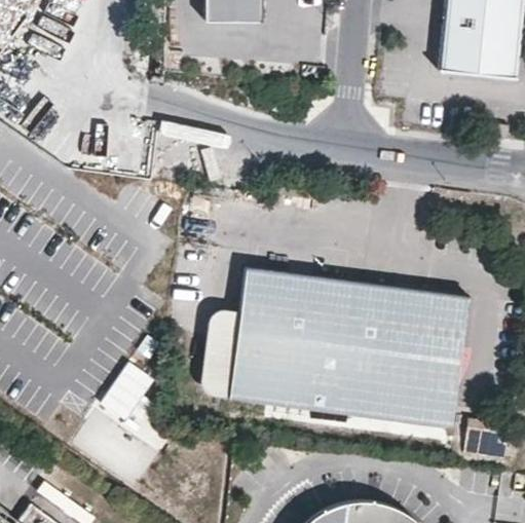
[(0,0),(0,91),(9,84),(23,83),(19,37),(9,26),(23,14),(0,15),(0,3),(38,0),(41,0),(44,27),(45,29),(51,28),(75,8),(68,0),(0,0)]
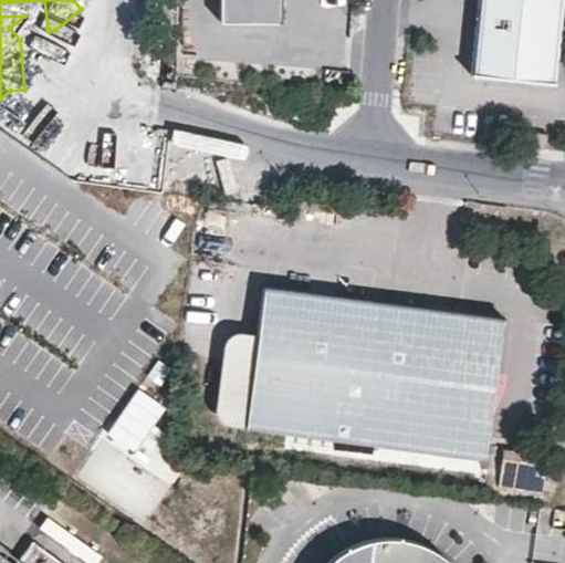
[(221,0),(221,25),(282,23),(282,0),(221,0)]
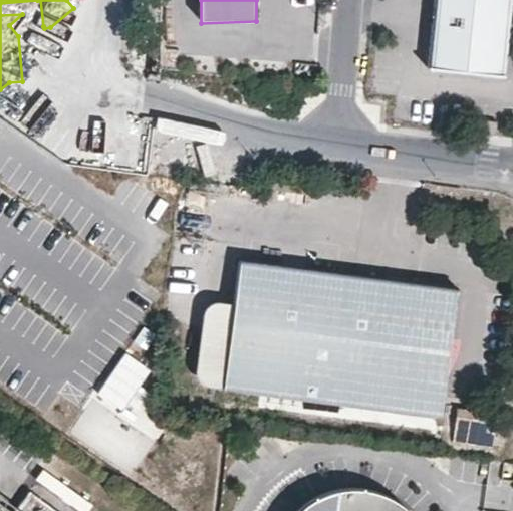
[(501,81),(512,0),(438,0),(428,71),(501,81)]
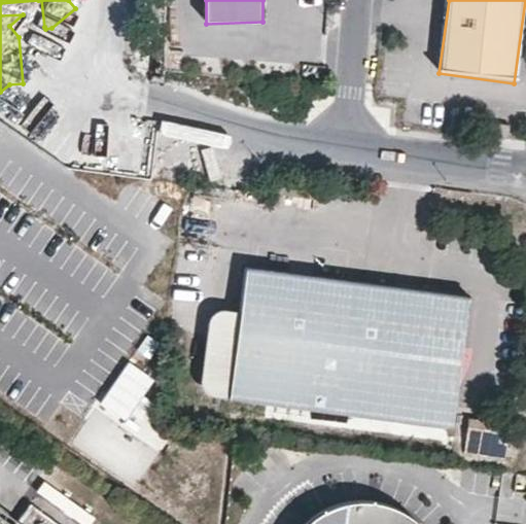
[(452,428),(469,297),(246,269),(241,316),(230,400),(452,428)]
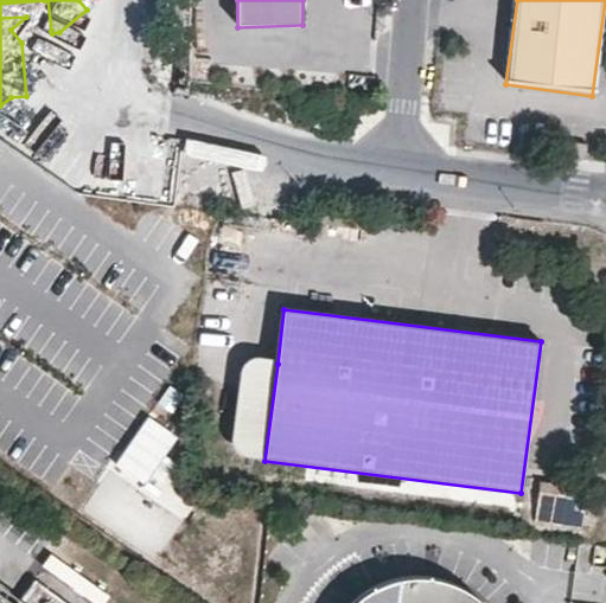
[(265,461),(278,364),(242,360),(230,457),(265,461)]
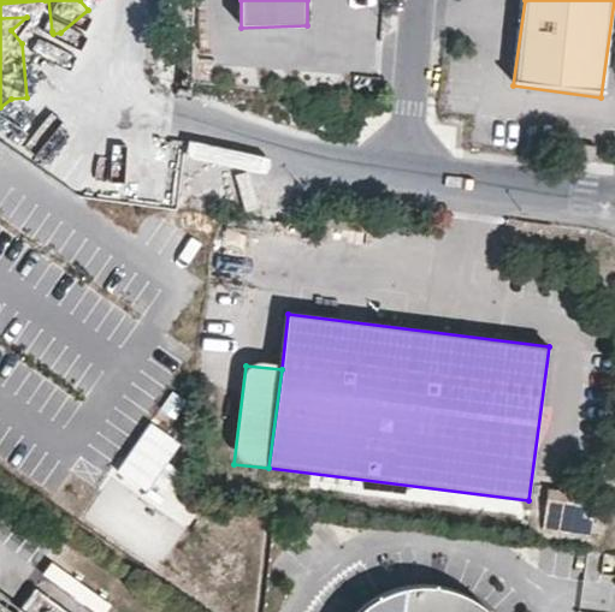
[(179,449),(152,429),(120,474),(149,493),(179,449)]
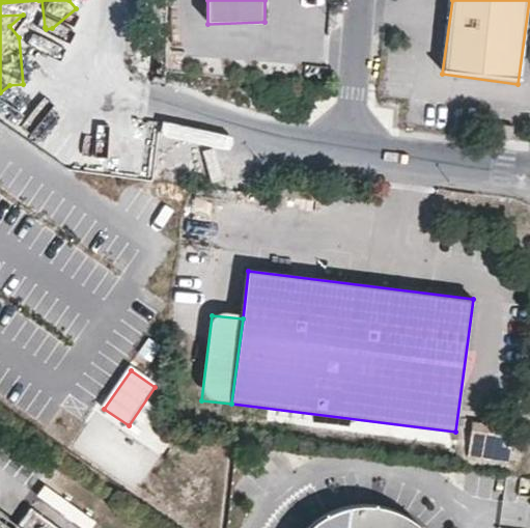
[(471,459),(508,459),(508,429),(471,429),(471,459)]
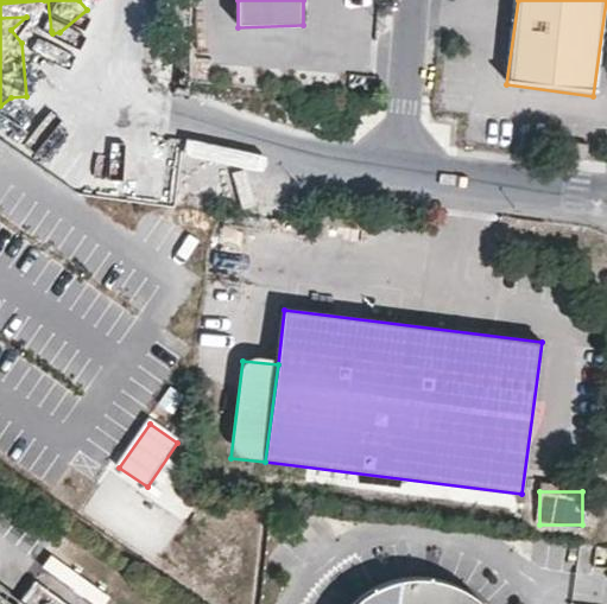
[(485,603),(482,601),(470,593),(459,587),(451,585),(444,584),(438,583),(424,582),(418,582),(411,583),(404,584),(398,585),(391,587),(385,590),(378,593),(373,597),(365,603),(485,603)]
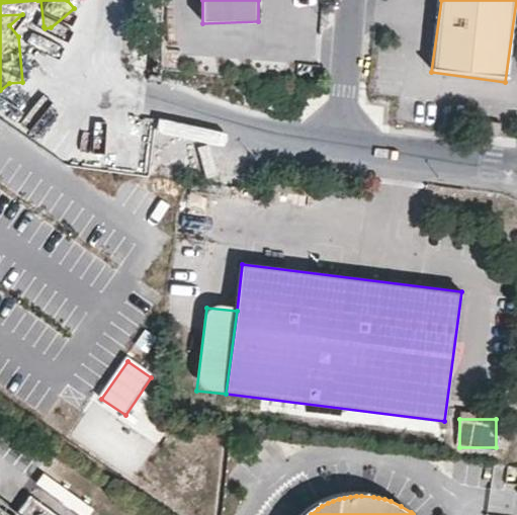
[(0,514),(47,514),(25,499),(13,514),(0,514)]
